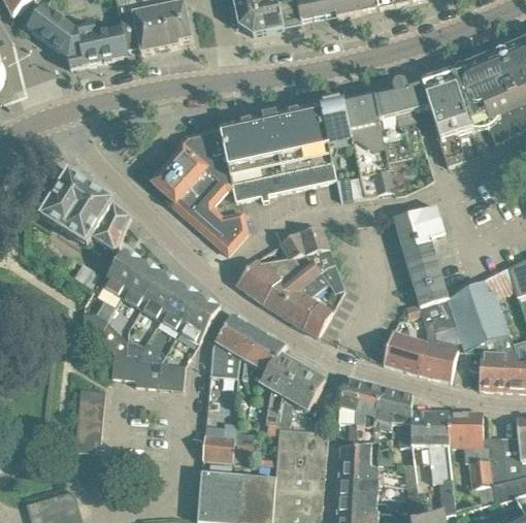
[(3,0),(12,18),(27,3),(30,0),(3,0)]
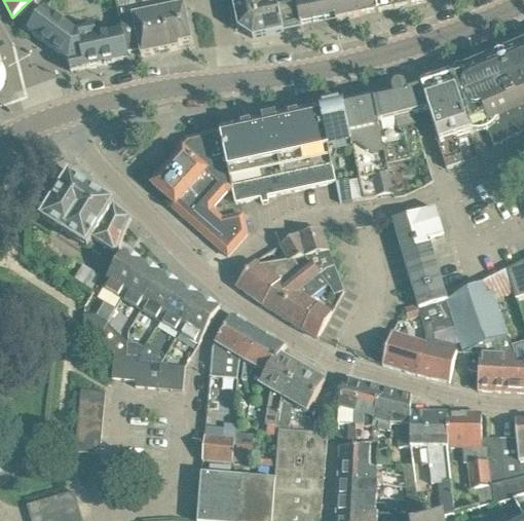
[(191,39),(183,1),(181,0),(115,0),(122,28),(125,49),(138,47),(139,53),(178,45),(177,41),(191,39)]
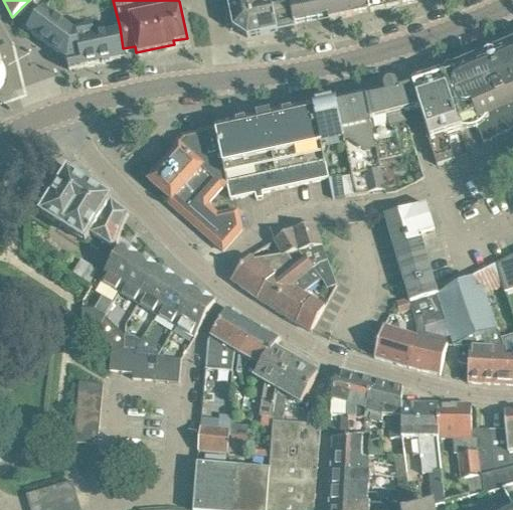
[(292,21),(292,20),(287,0),(225,0),(231,24),(245,34),(276,27),(275,22),(291,19),(291,21),(292,21)]
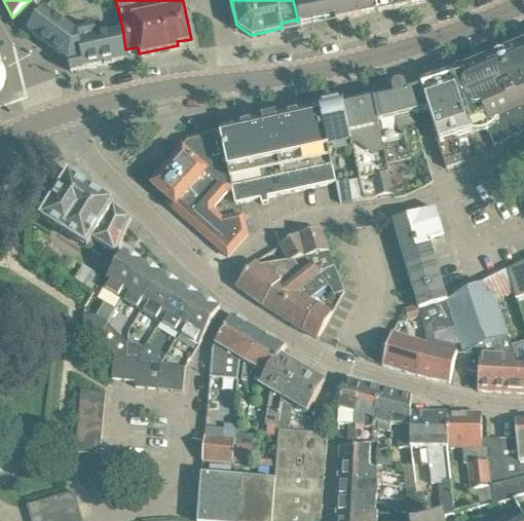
[(360,11),(357,0),(293,0),(298,21),(323,15),(323,12),(333,10),(334,17),(360,11)]
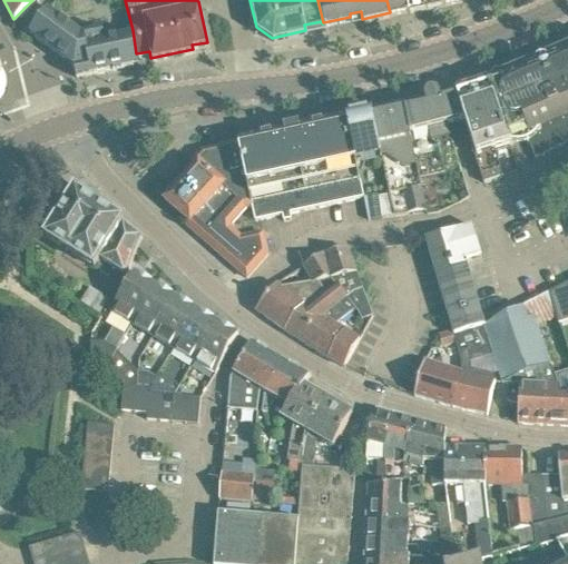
[(387,0),(390,12),(408,8),(408,9),(450,0),(387,0)]
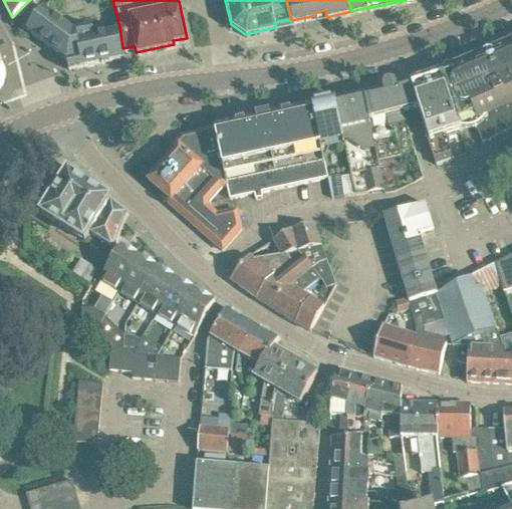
[(42,4),(37,11),(25,27),(65,57),(67,66),(123,55),(122,48),(119,27),(93,32),(91,23),(74,27),(42,4)]
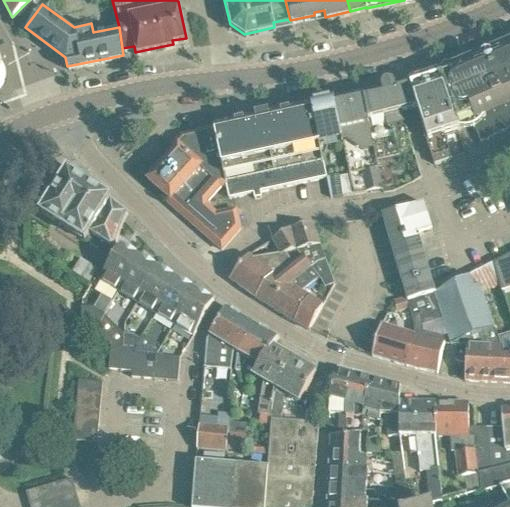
[(509,38),(503,42),(502,40),(487,46),(491,54),(481,59),(477,50),(463,56),(463,58),(452,63),(452,61),(450,62),(450,64),(439,68),(439,67),(436,67),(439,74),(456,120),(469,114),(480,109),(492,105),(504,100),(509,97),(509,38)]
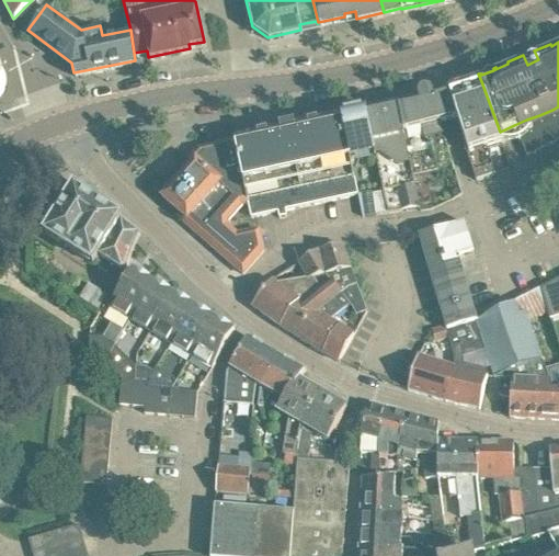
[(500,132),(481,81),(478,74),(446,84),(449,94),(455,113),(456,116),(464,138),(461,139),(474,177),(493,170),(485,144),(500,139),(499,138),(502,137),(500,132)]
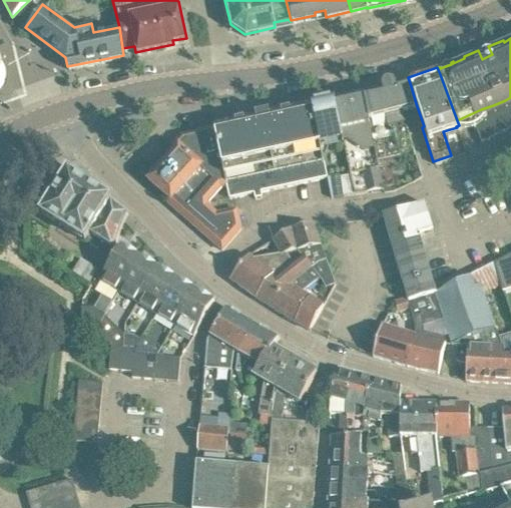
[(416,103),(411,86),(410,86),(409,84),(403,86),(395,88),(393,83),(392,81),(390,80),(387,80),(385,81),(383,83),(383,86),(362,91),(369,122),(377,158),(398,153),(398,152),(412,149),(413,152),(414,152),(401,110),(411,107),(416,106),(415,103),(416,103)]
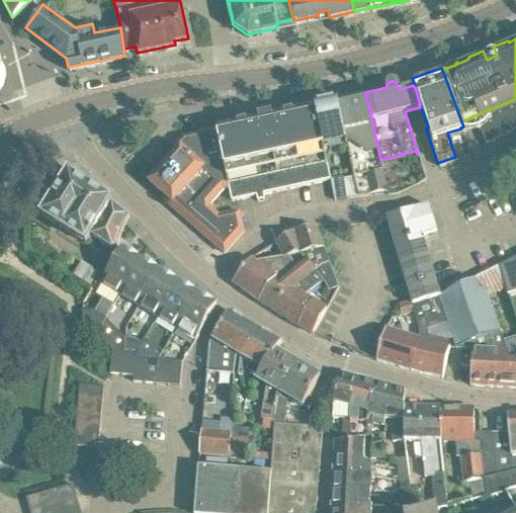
[(372,123),(365,92),(335,98),(345,140),(352,173),(353,179),(356,193),(387,188),(380,160),(372,123)]
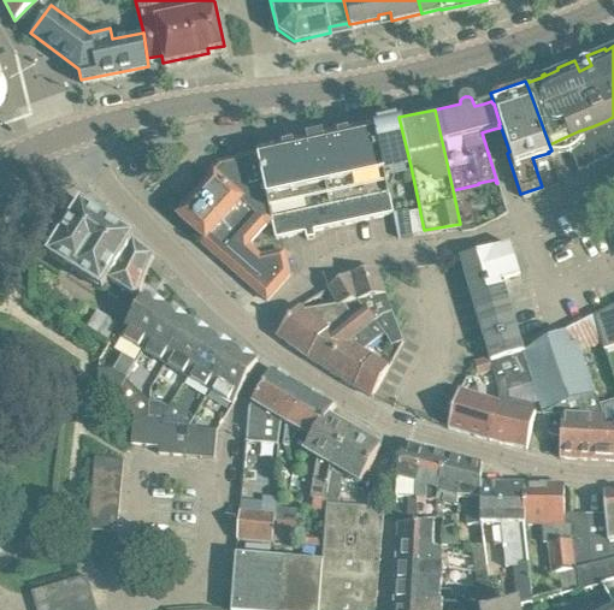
[(411,166),(399,117),(373,123),(383,167),(408,163),(409,167),(411,166)]
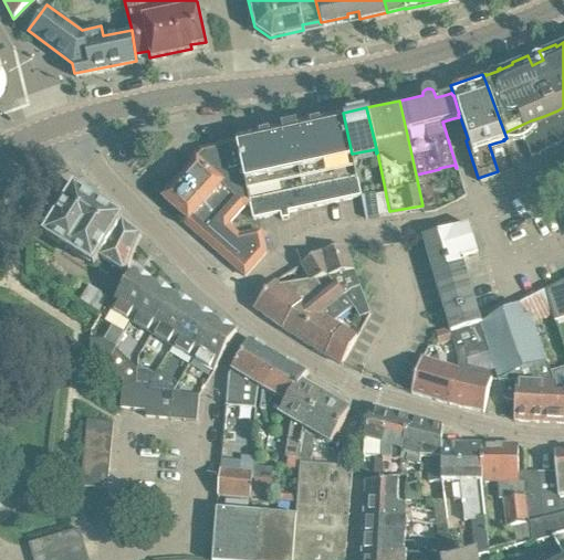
[(563,136),(563,126),(557,111),(544,116),(555,140),(563,136)]
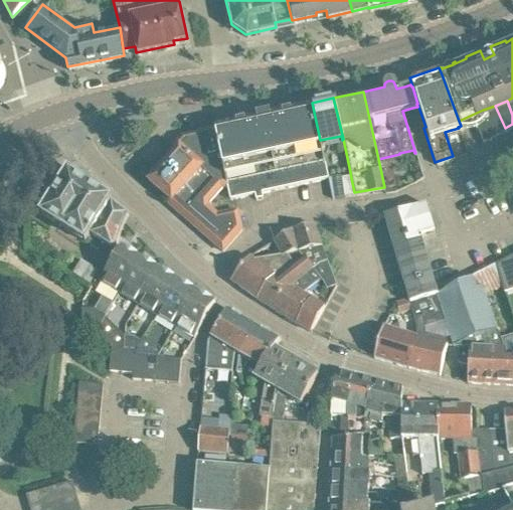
[(320,140),(312,103),(269,112),(269,115),(258,118),(257,114),(213,124),(214,127),(225,183),(228,196),(253,191),(254,196),(262,194),(261,189),(327,175),(323,156),(320,140)]
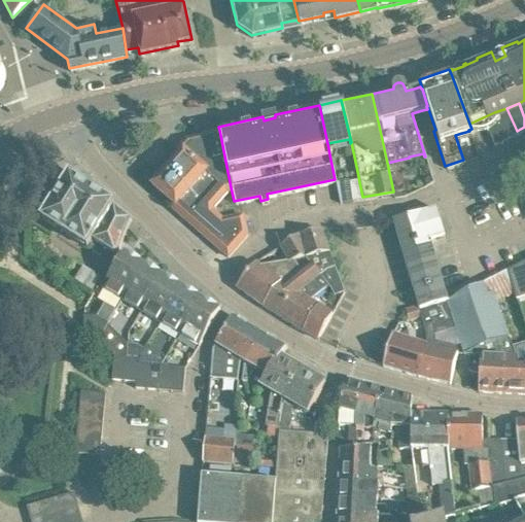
[(517,131),(506,108),(494,112),(504,137),(517,131)]
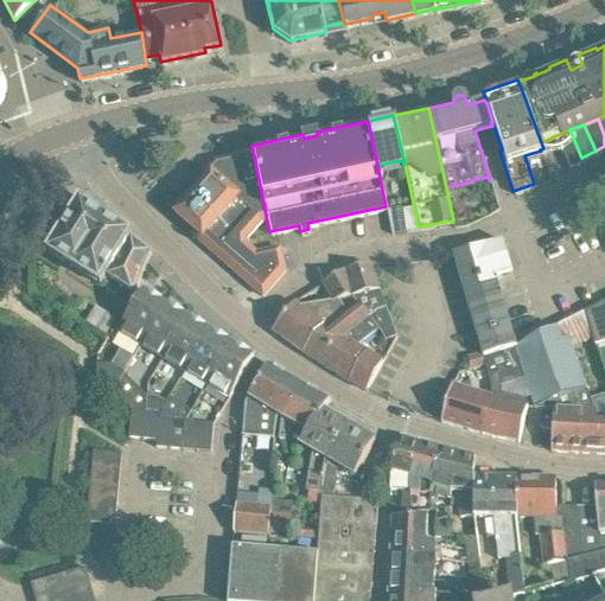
[(581,158),(570,129),(556,135),(568,165),(581,158)]
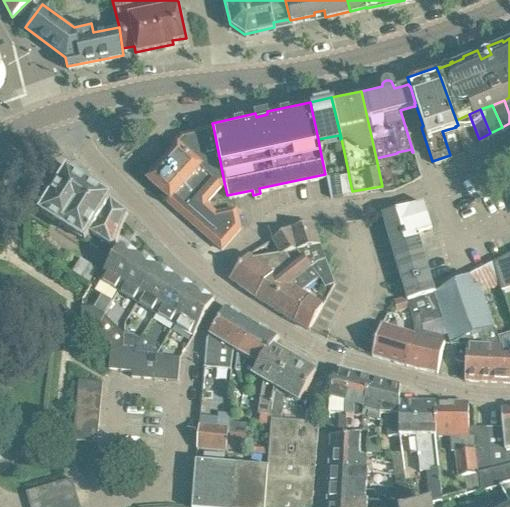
[(224,182),(213,126),(185,133),(146,176),(168,196),(166,199),(220,246),(239,225),(235,205),(215,210),(206,202),(205,198),(218,183),(224,182)]
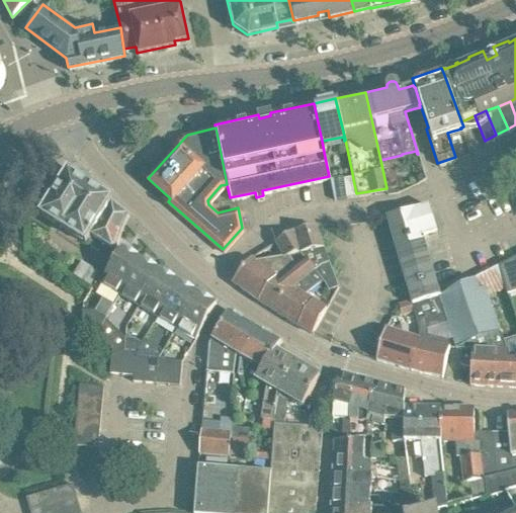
[(66,170),(53,162),(35,195),(46,202),(39,211),(84,239),(89,231),(113,246),(126,214),(126,212),(109,198),(110,196),(67,169),(66,170)]
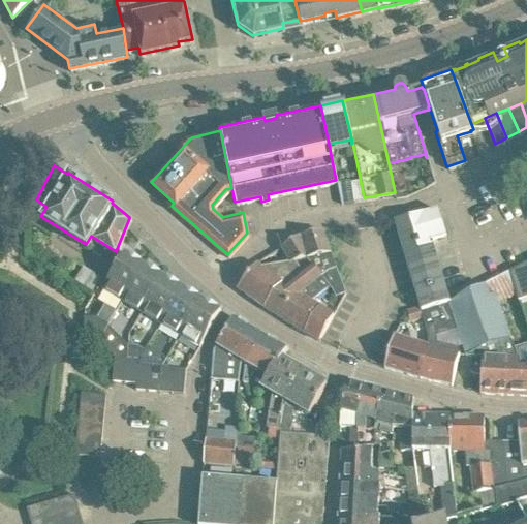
[(364,197),(361,183),(360,177),(349,179),(352,198),(364,197)]
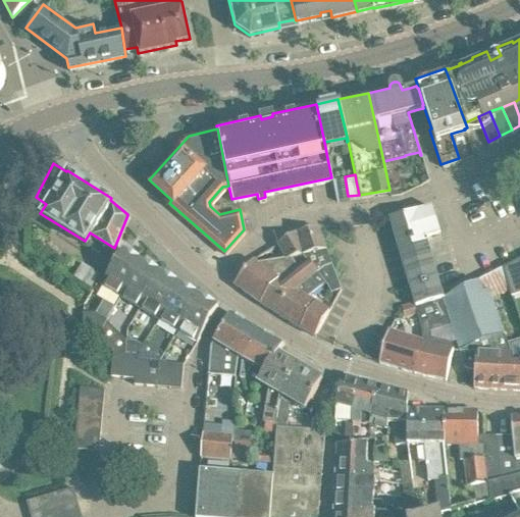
[(438,230),(430,203),(387,215),(413,300),(414,305),(443,295),(424,234),(437,229),(437,231),(438,230)]
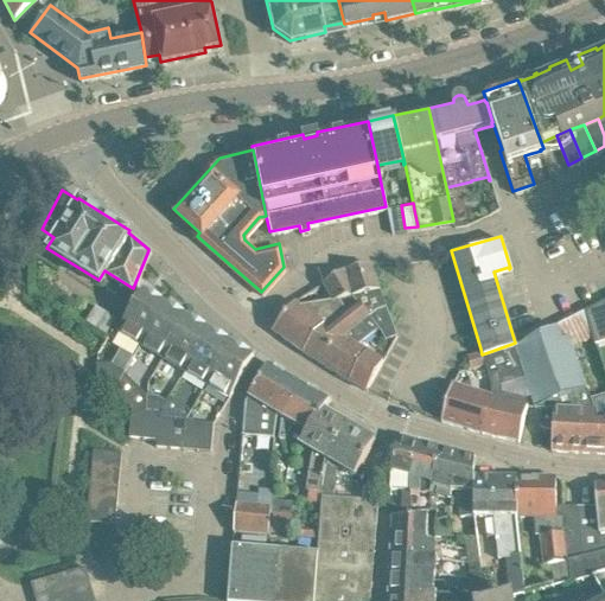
[(384,336),(395,332),(369,261),(343,267),(350,293),(356,300),(345,308),(326,324),(324,321),(305,351),(348,378),(364,387),(381,357),(354,343),(376,324),(384,336)]
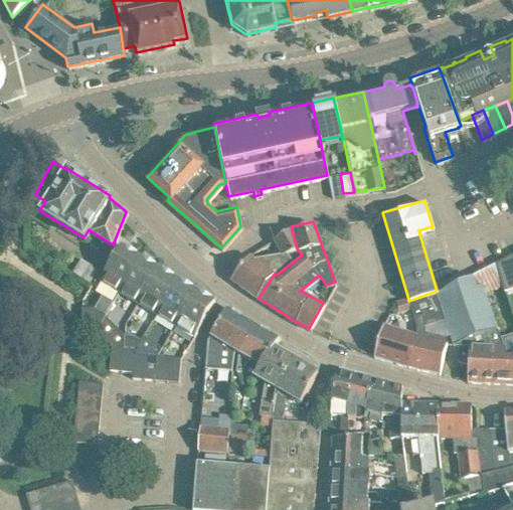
[(259,298),(275,273),(277,275),(293,262),(285,251),(297,248),(291,226),(272,237),(281,251),(252,257),(248,252),(229,278),(255,296),(259,298)]
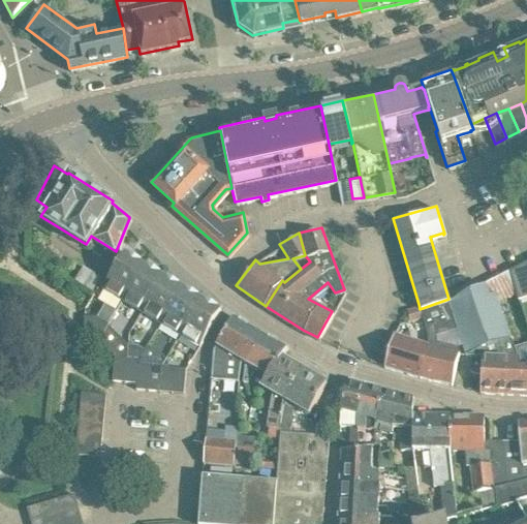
[(122,297),(143,262),(140,259),(140,258),(127,250),(126,252),(123,250),(113,268),(102,285),(122,297)]
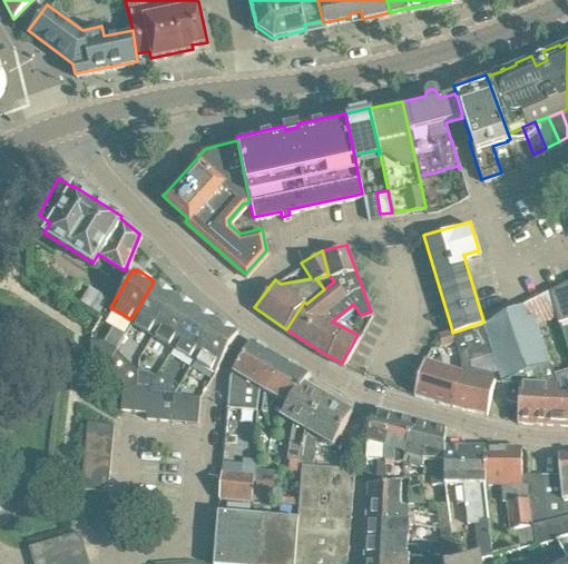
[(567,320),(567,277),(545,289),(550,299),(555,313),(552,314),(558,326),(567,320)]
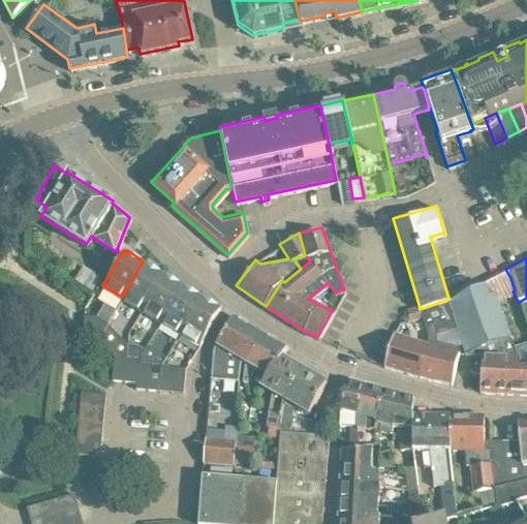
[(141,308),(161,273),(158,271),(159,270),(147,263),(146,264),(143,262),(122,297),(141,308)]
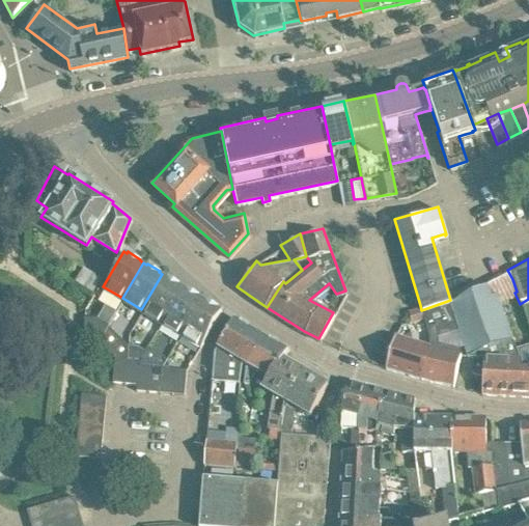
[(517,292),(512,279),(507,270),(484,281),(484,282),(490,295),(496,293),(503,313),(519,307),(514,293),(517,292)]
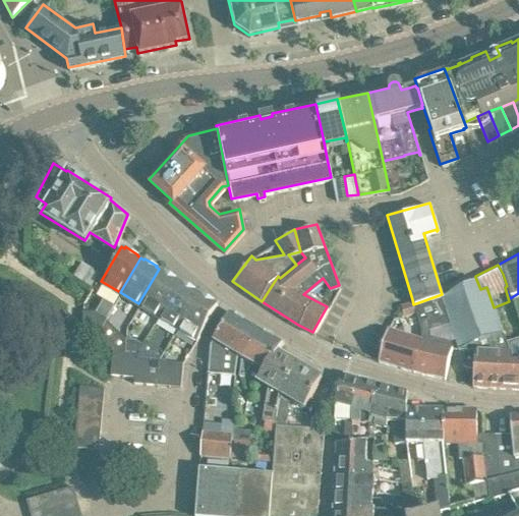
[(157,314),(177,280),(175,278),(175,277),(163,270),(162,271),(159,269),(138,303),(157,314)]
